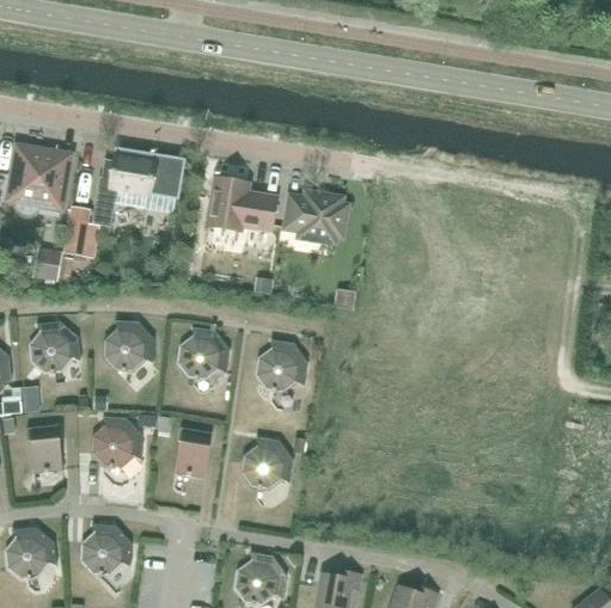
[(40,153),(41,148),(20,145),(19,152),(14,151),(10,182),(18,183),(16,202),(17,202),(17,204),(19,209),(22,212),(26,214),(31,213),(35,212),(38,208),(40,206),(63,210),(73,153),(55,151),(54,155),(40,153)]
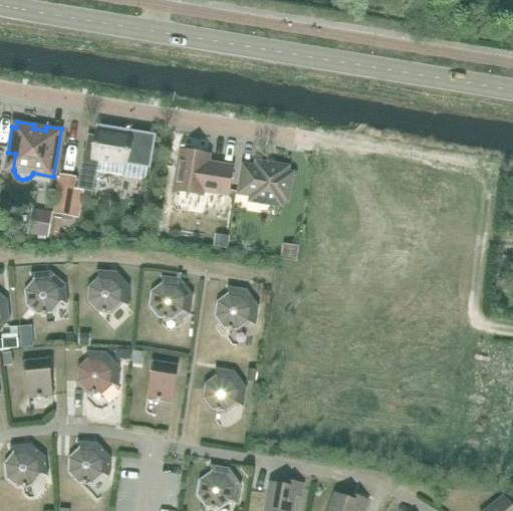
[(147,166),(152,134),(127,130),(126,135),(96,131),(95,135),(88,134),(86,149),(84,149),(78,187),(94,189),(97,171),(122,175),(124,163),(147,166)]
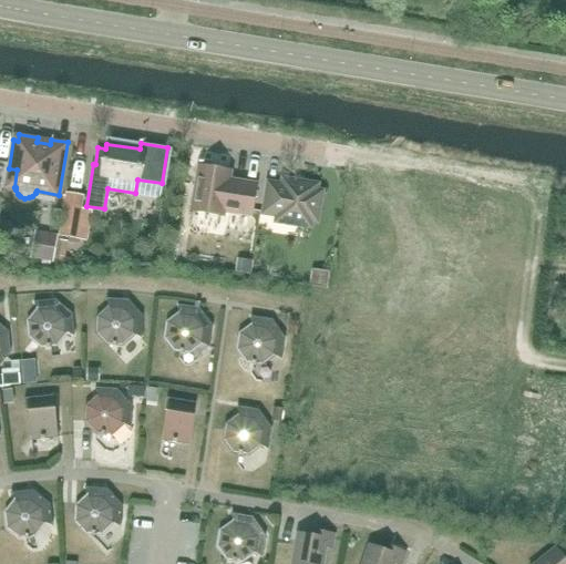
[(227,180),(229,168),(201,164),(194,208),(222,213),(223,208),(251,213),(256,182),(236,180),(236,181),(227,180)]
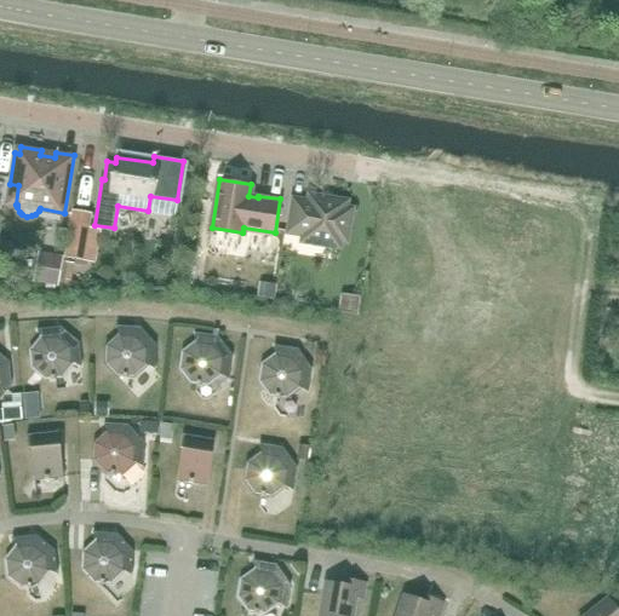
[(347,200),(330,197),(310,194),(309,201),(294,199),(290,230),(304,232),(303,239),(339,245),(340,239),(347,239),(351,207),(345,207),(347,200)]
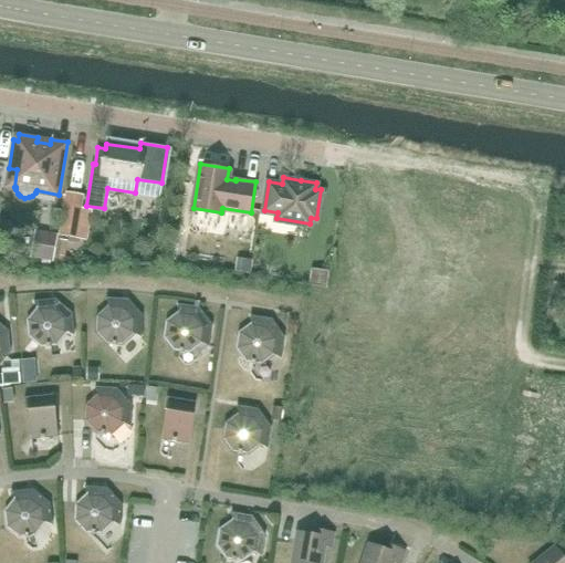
[(77,235),(84,194),(67,191),(61,231),(77,235)]
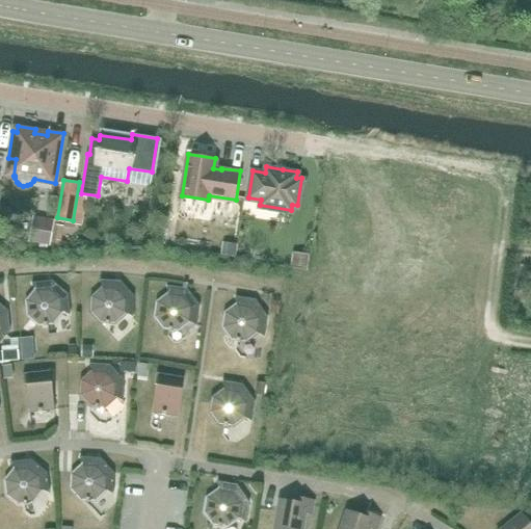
[(223,242),(222,252),(235,254),(236,244),(223,242)]
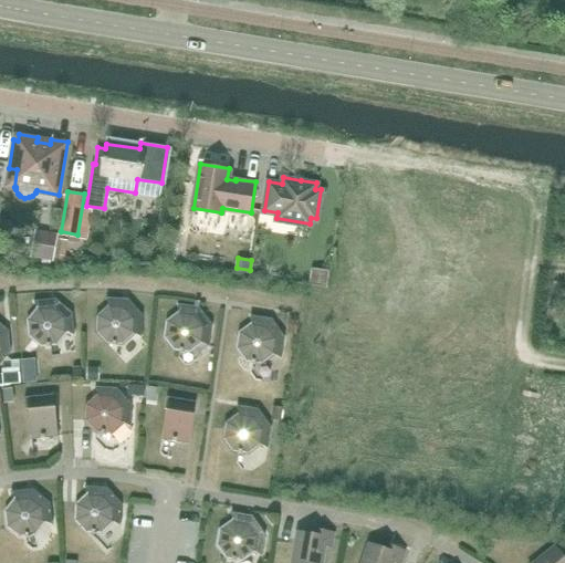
[(143,313),(128,296),(106,295),(106,296),(107,296),(110,304),(98,315),(98,330),(108,341),(113,341),(113,343),(117,343),(117,341),(123,341),(133,331),(140,334),(140,335),(142,335),(143,313)]
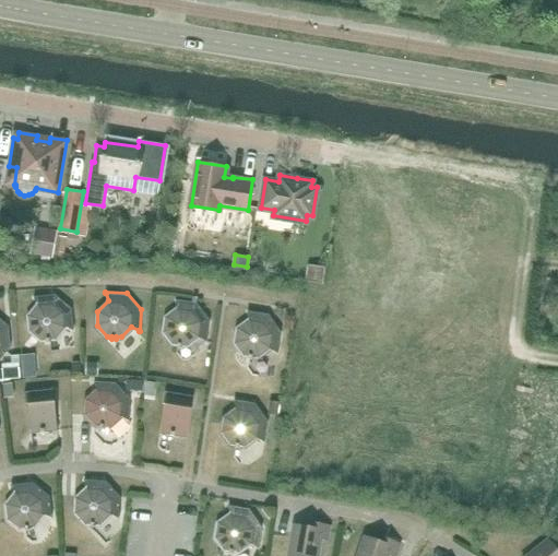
[(73,329),(72,308),(55,294),(34,295),(34,297),(37,304),(28,316),(30,330),(42,339),(46,339),(46,341),(51,341),(50,338),(56,338),(64,327),(72,329),(73,329)]
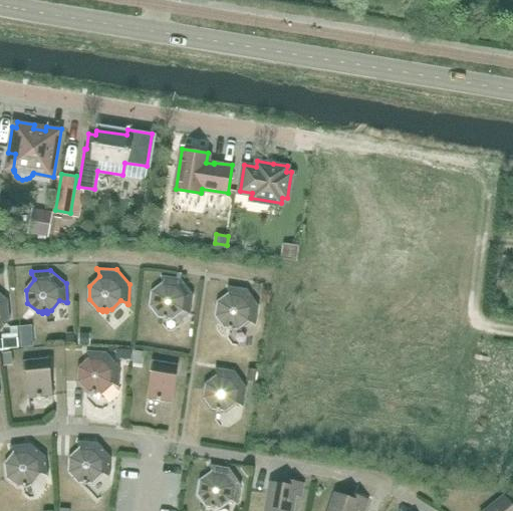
[(193,293),(182,277),(162,274),(162,275),(164,282),(153,290),(151,304),(159,314),(164,315),(164,317),(168,318),(168,315),(172,316),(183,308),(189,312),(190,313),(193,293)]
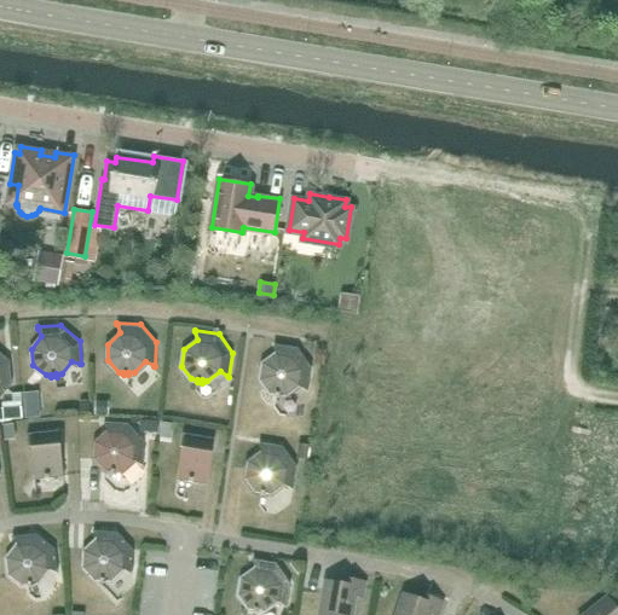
[(312,366),(298,346),(275,342),(275,343),(275,344),(276,353),(264,363),(261,378),(271,392),(276,392),(276,395),(281,395),(281,393),(287,393),(299,384),(306,388),(306,389),(309,389),(312,366)]
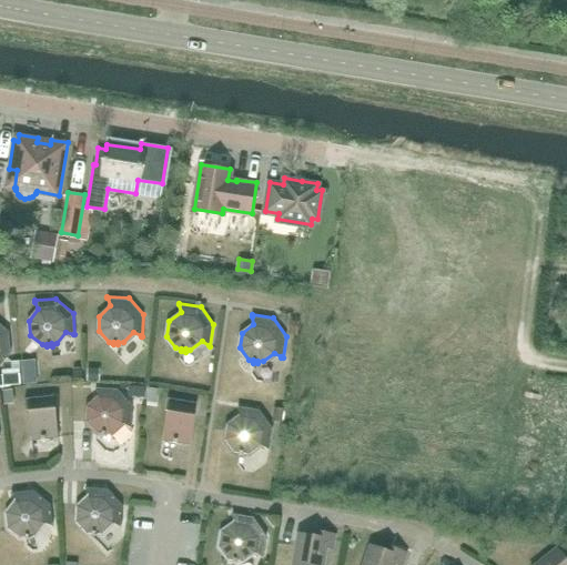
[(0,364),(11,352),(9,330),(0,322),(0,364)]
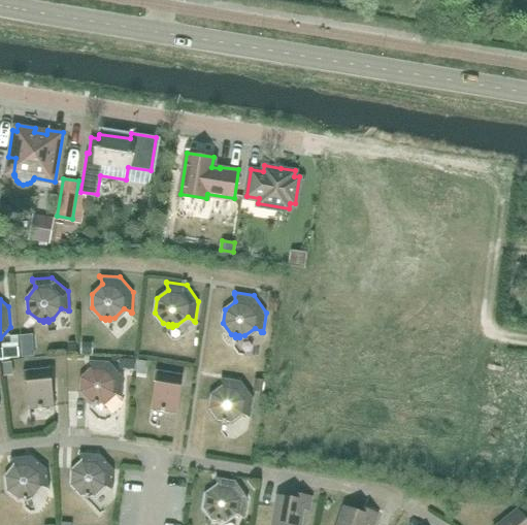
[(124,376),(110,360),(90,359),(90,360),(91,360),(93,367),(83,376),(81,390),(90,400),(95,400),(95,403),(99,403),(99,401),(103,401),(113,392),(121,396),(122,396),(124,376)]
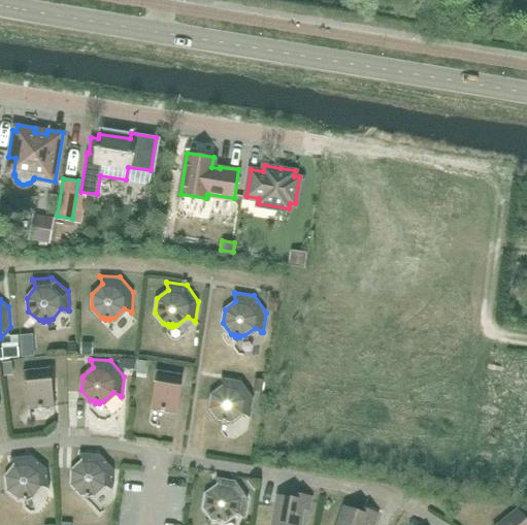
[(42,405),(54,404),(51,366),(23,368),(24,380),(26,380),(29,406),(38,405),(38,407),(42,406),(42,405)]
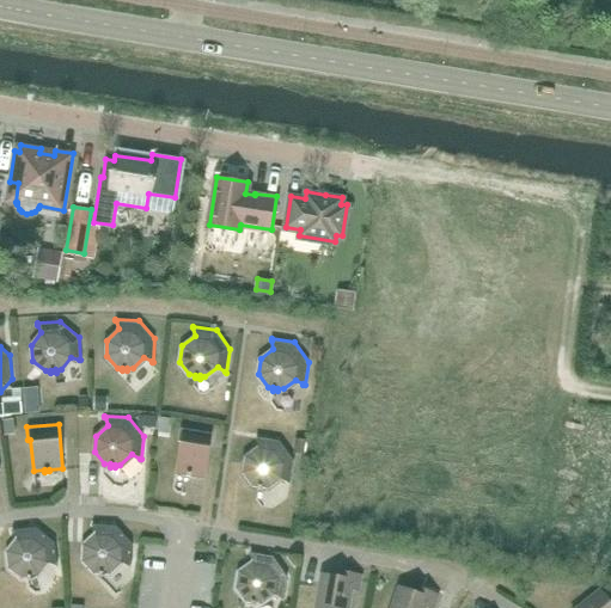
[(205,476),(212,433),(181,427),(178,440),(181,440),(176,471),(187,473),(187,474),(191,476),(191,473),(205,476)]
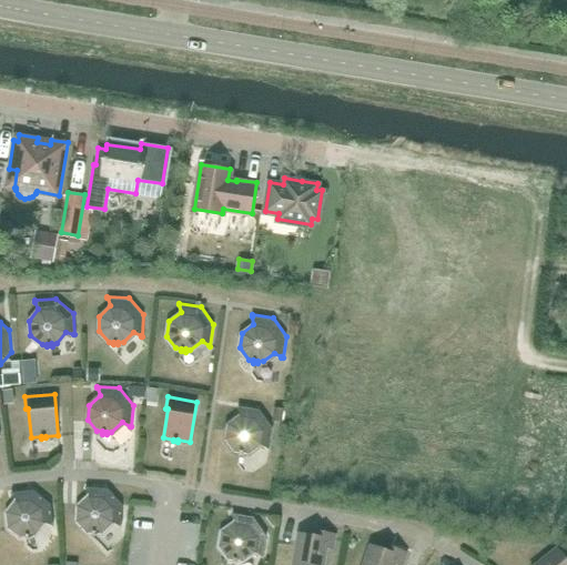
[(273,427),(261,410),(240,405),(239,406),(240,406),(241,415),(229,423),(226,437),(234,450),(240,451),(239,453),(243,454),(244,452),(249,452),(261,444),(267,449),(267,450),(269,450),(273,427)]
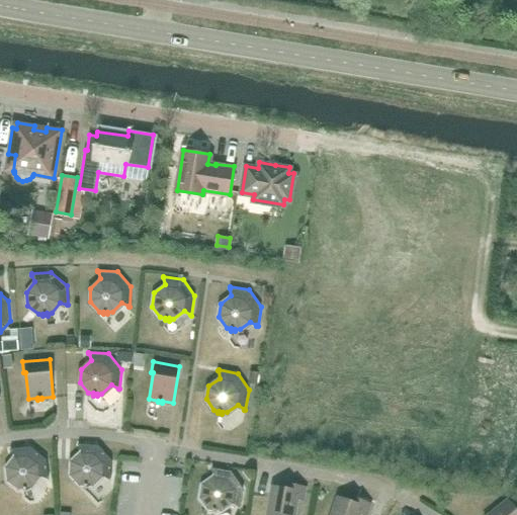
[(111,459),(98,444),(78,443),(78,444),(79,444),(81,451),(71,460),(71,474),(80,484),(84,484),(84,487),(88,487),(88,485),(93,485),(102,476),(109,479),(110,479),(111,459)]
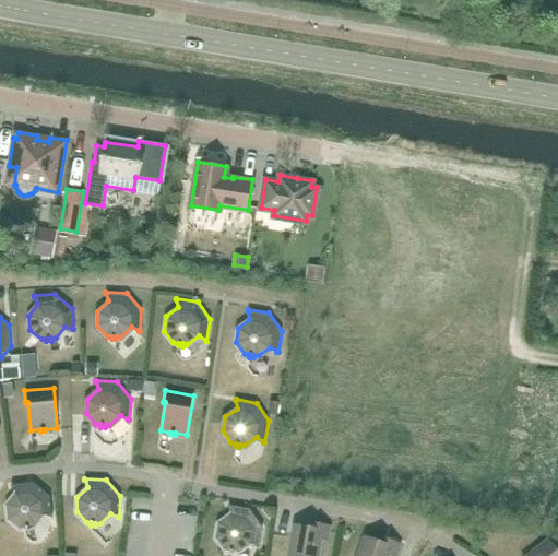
[(52,517),(49,495),(33,481),(11,484),(11,485),(12,485),(15,492),(7,504),(9,518),(20,527),(25,527),(25,529),(30,529),(30,525),(34,525),(43,513),(50,516),(50,517),(52,517)]
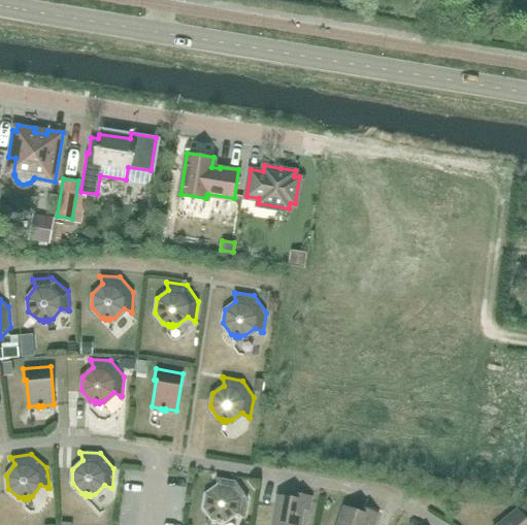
[(248,496),(236,480),(217,476),(216,477),(217,478),(218,485),(206,492),(204,505),(212,517),(217,518),(216,521),(221,521),(221,519),(225,520),(236,512),(242,516),(242,517),(244,517),(248,496)]
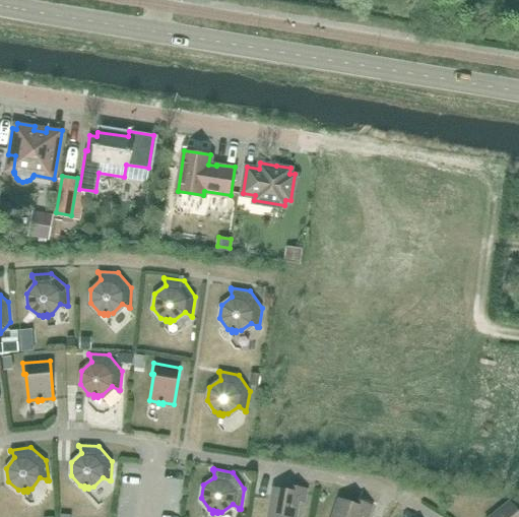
[(305,501),(308,488),(296,486),(296,491),(274,487),(268,516),(295,516),(299,500),(305,501)]
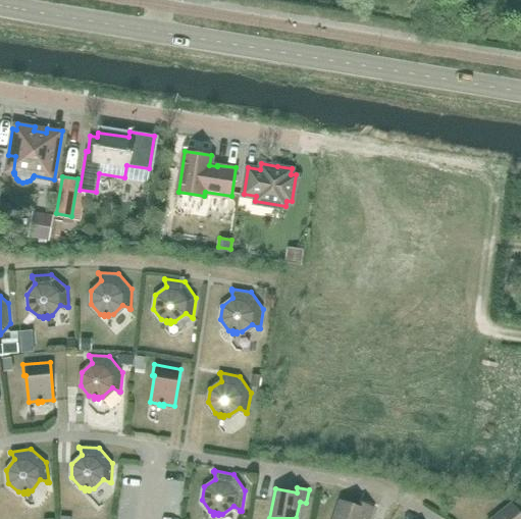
[(520,513),(518,510),(510,500),(485,518),(484,518),(520,518),(520,513)]
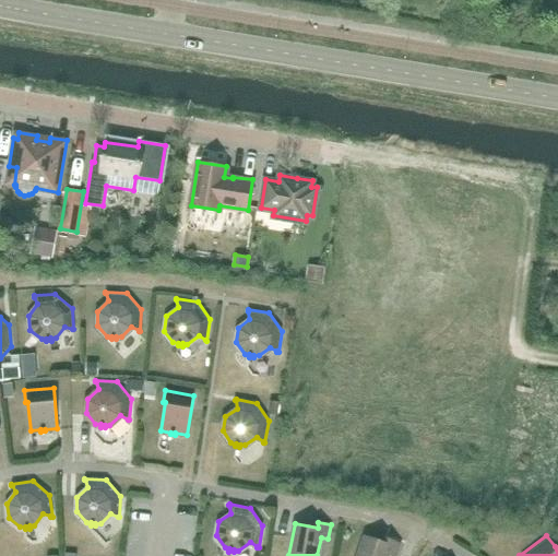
[(387,543),(379,541),(365,536),(357,555),(388,555),(389,553),(396,555),(401,542),(389,537),(387,543)]
